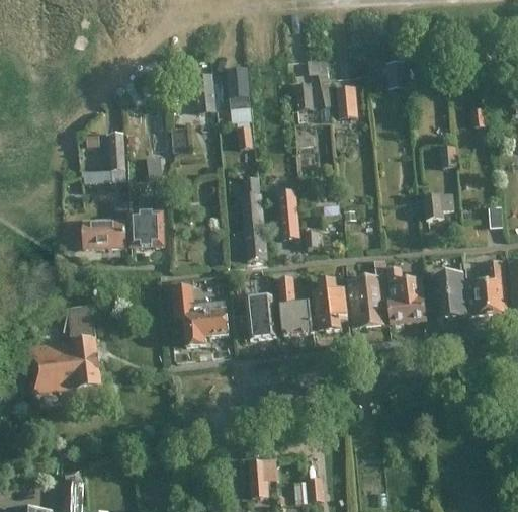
[(403,59),(386,61),(389,88),(405,86),(403,59)]
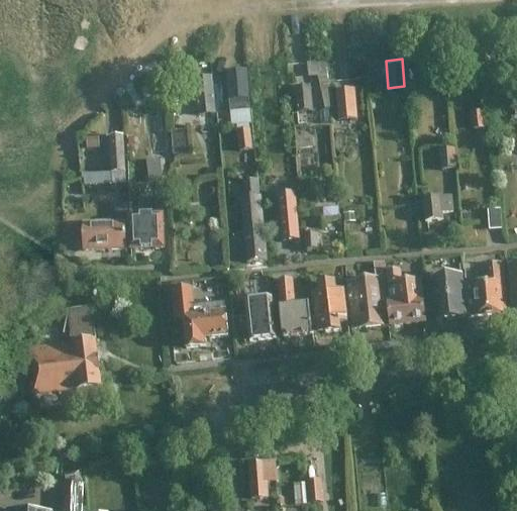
[(245,67),(226,68),(229,108),(249,106),(245,67)]
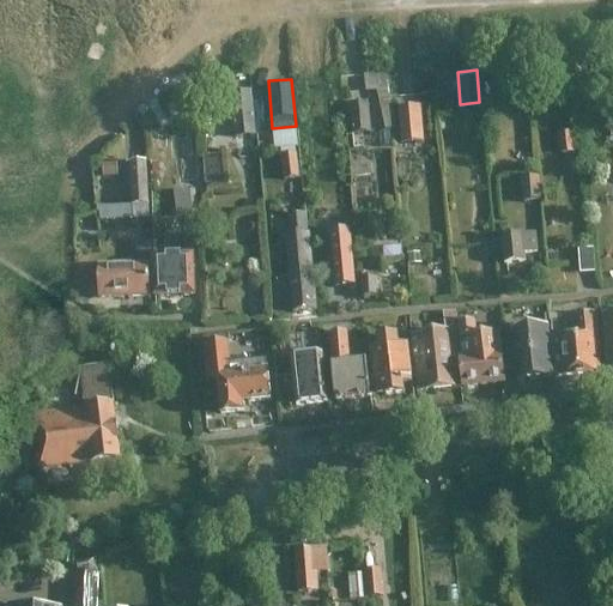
[(387,84),(376,85),(378,96),(389,94),(387,84)]
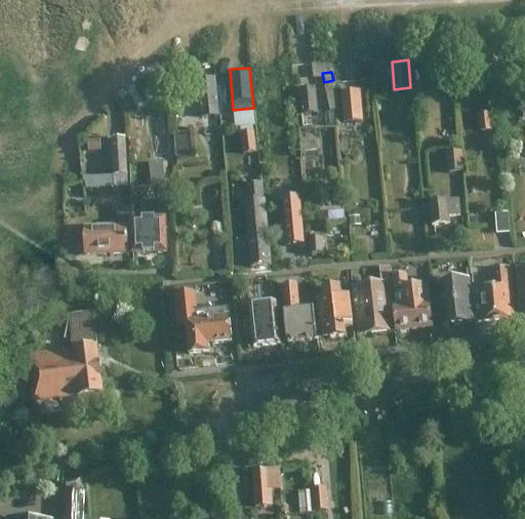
[(214,74),(194,76),(195,88),(198,88),(201,113),(217,112),(214,74)]
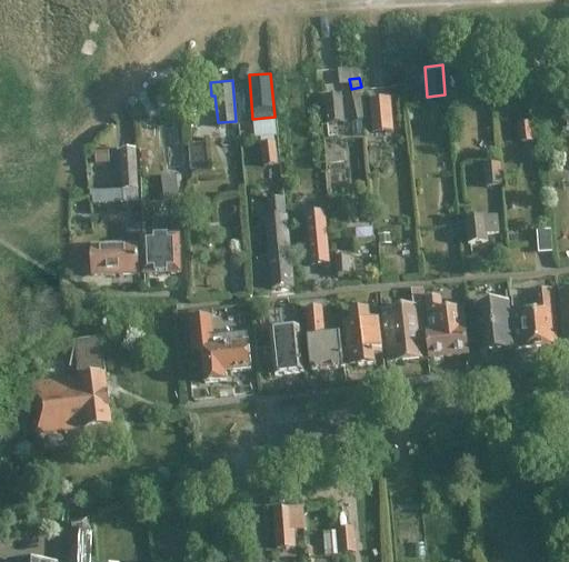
[(339,91),(323,93),(327,118),(341,117),(339,91)]
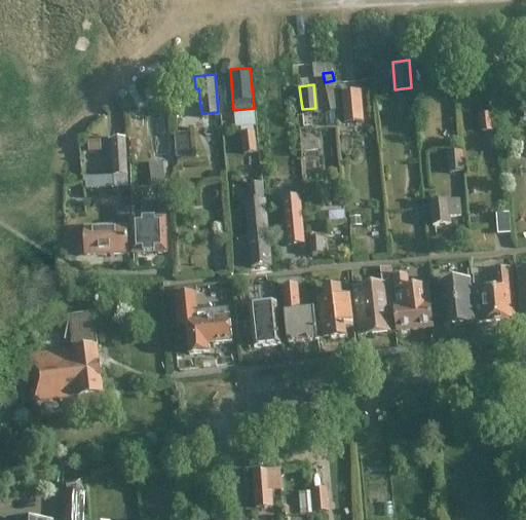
[(341,88),(343,110),(343,111),(347,110),(348,118),(363,117),(360,86),(341,88)]
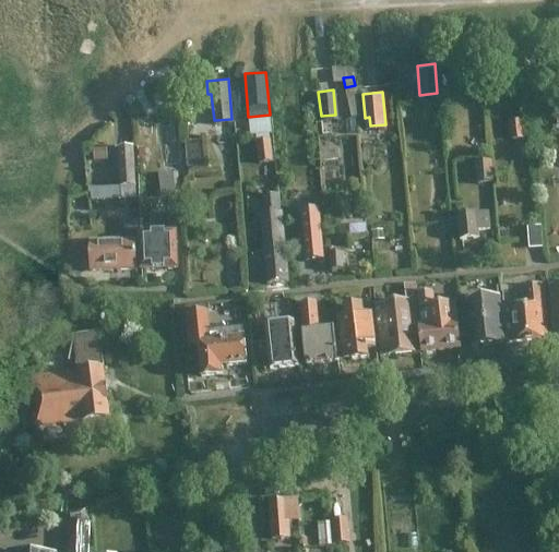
[(524,134),(522,115),(507,117),(509,135),(524,134)]
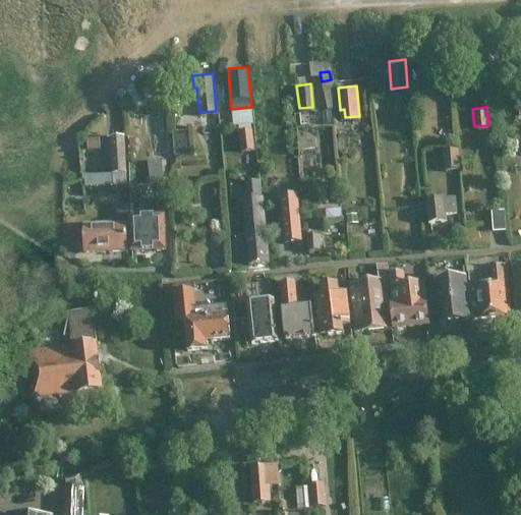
[(250,125),(237,126),(240,149),(252,147),(250,125)]
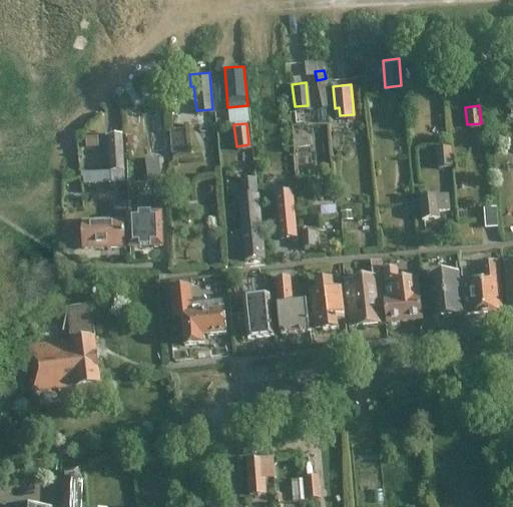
[(184,126),(169,127),(171,150),(185,149),(184,126)]
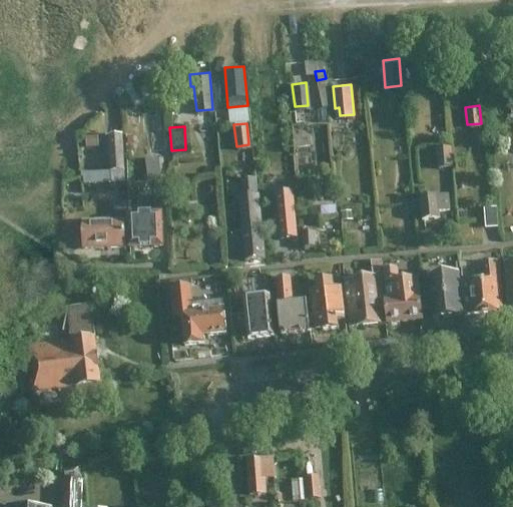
[(121,131),(107,131),(109,167),(123,167),(121,131)]
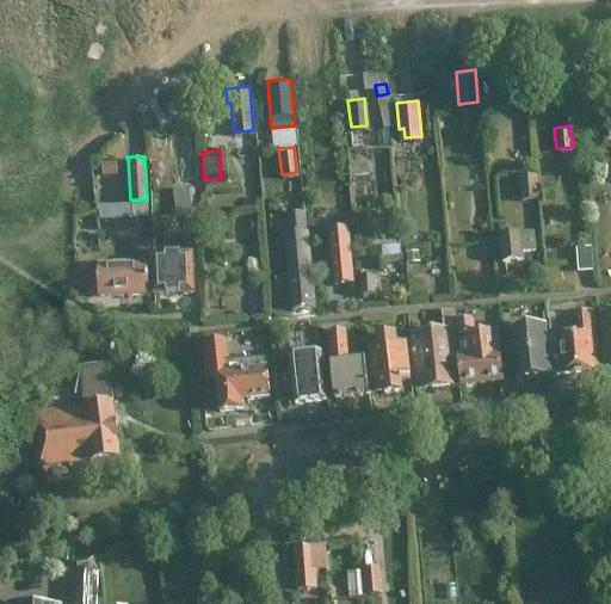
[(116,158),(100,159),(102,172),(117,171),(116,158)]
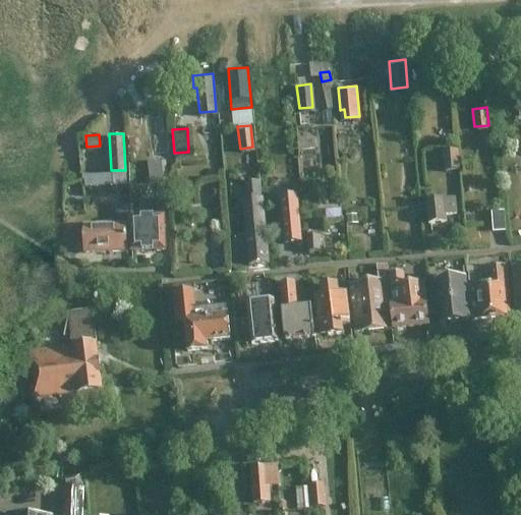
[(166,180),(166,145),(150,145),(150,180),(166,180)]
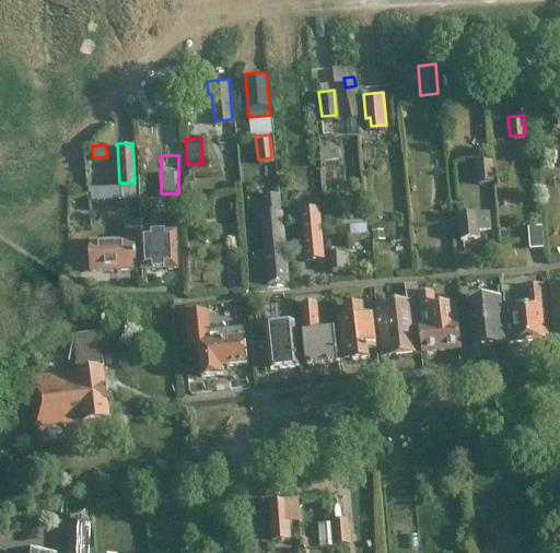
[(494,178),(492,155),(474,157),(476,180),(494,178)]
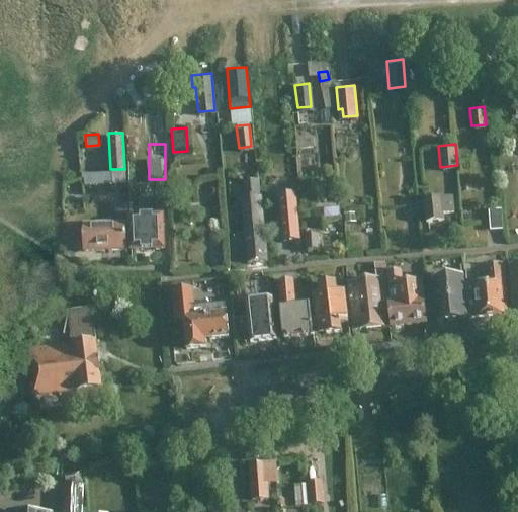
[(299,237),(294,189),(278,190),(282,239),(299,237)]
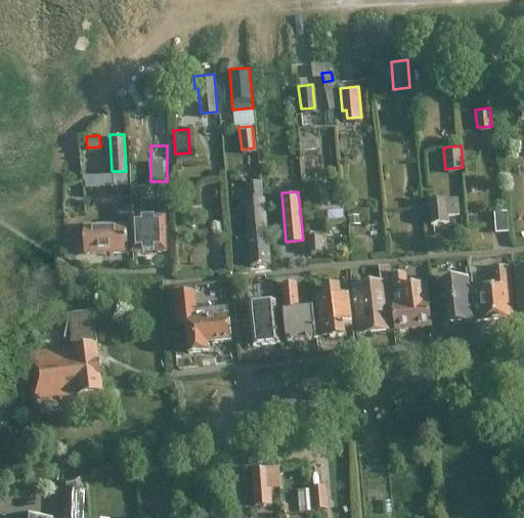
[(265,229),(262,195),(243,197),(246,231),(265,229)]
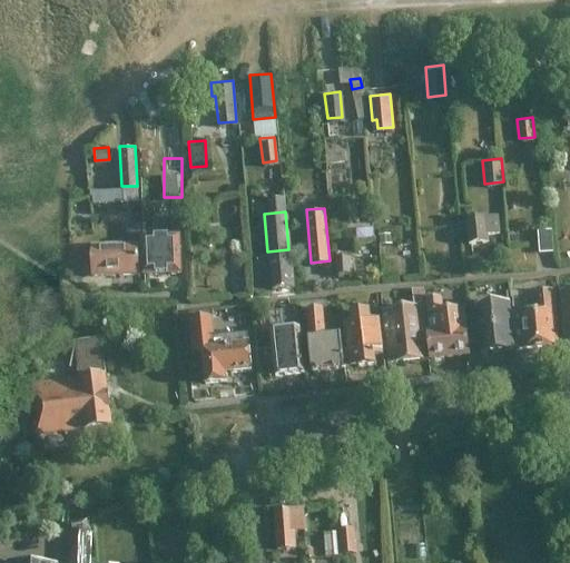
[(497,211),(465,215),(469,239),(488,238),(487,230),(498,229),(497,211)]
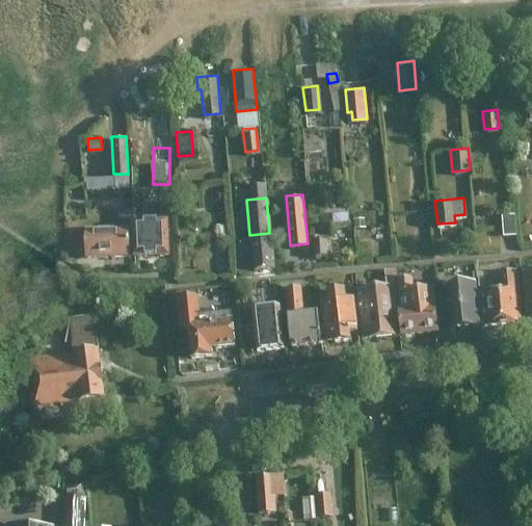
[(149,205),(150,218),(132,218),(133,253),(167,252),(166,217),(164,217),(163,205),(149,205)]
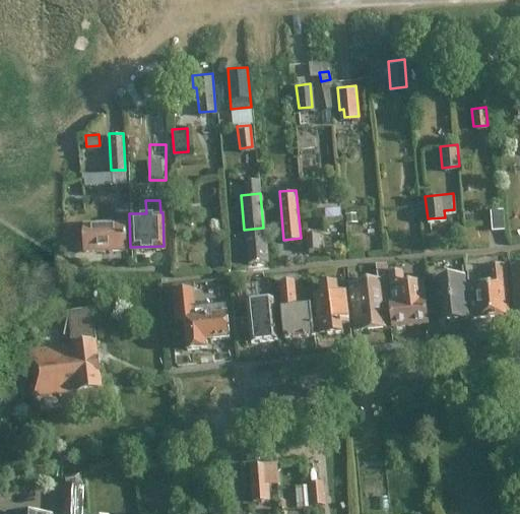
[(126,247),(126,219),(127,219),(127,201),(116,201),(116,219),(82,220),(83,248),(126,247)]
